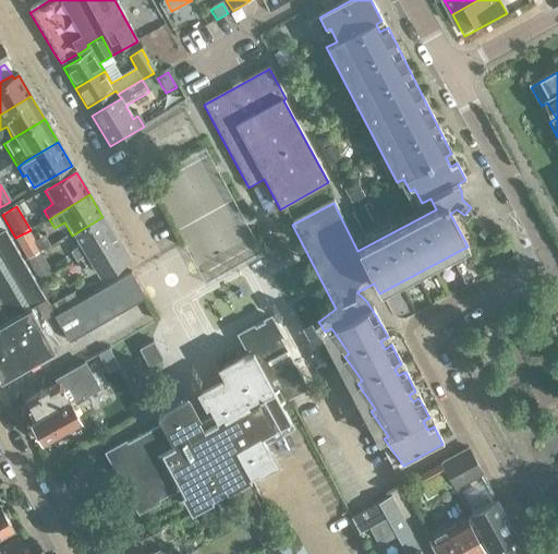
[(80,249),(70,254),(75,263),(117,239),(102,217),(72,236),(80,249)]
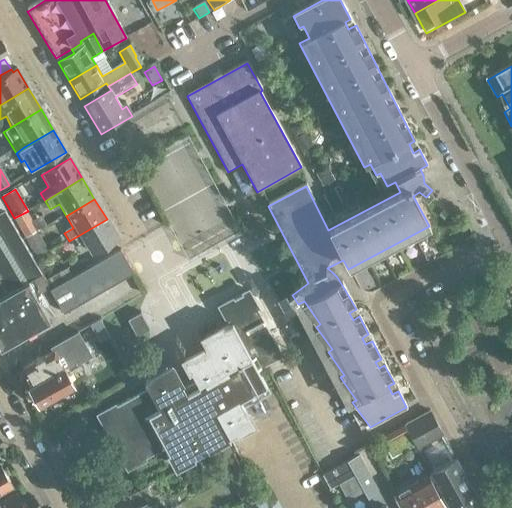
[(0,298),(27,283),(27,284),(41,275),(4,211),(3,212),(0,213),(0,298)]
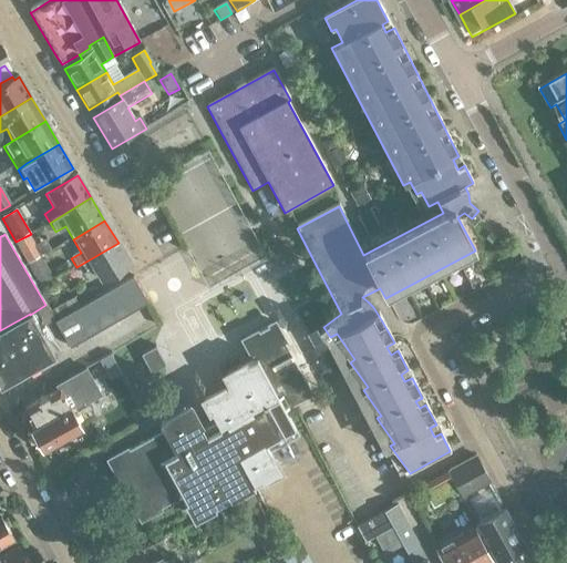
[(28,236),(16,243),(28,265),(41,258),(28,236)]
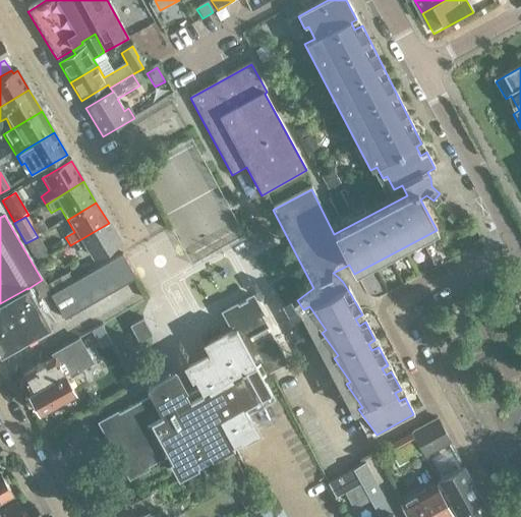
[(109,223),(70,245),(75,253),(84,248),(93,262),(121,243),(109,223)]
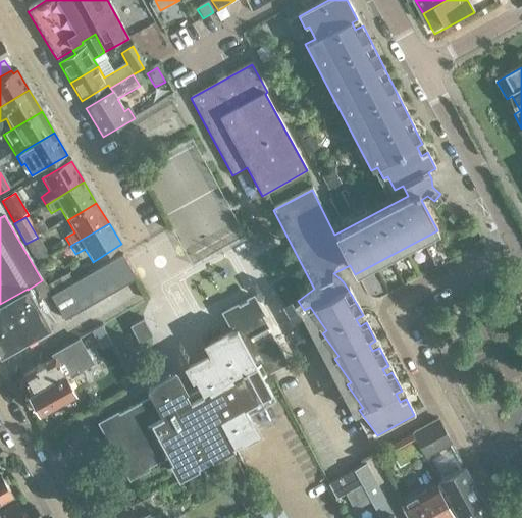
[(37,239),(25,246),(32,255),(43,248),(37,239)]
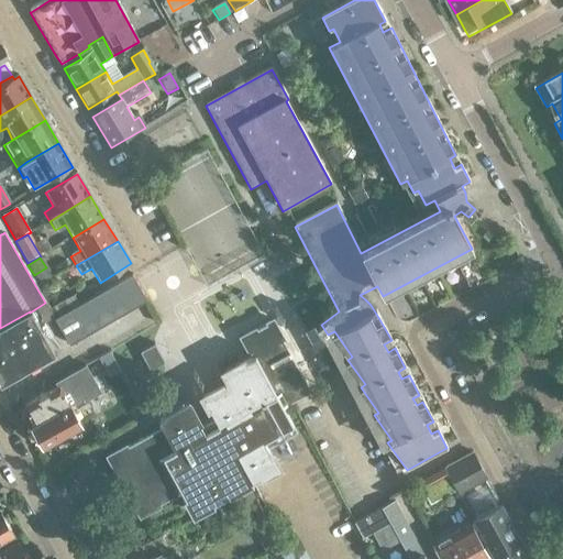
[(69,348),(146,304),(147,303),(132,276),(54,321),(69,348)]
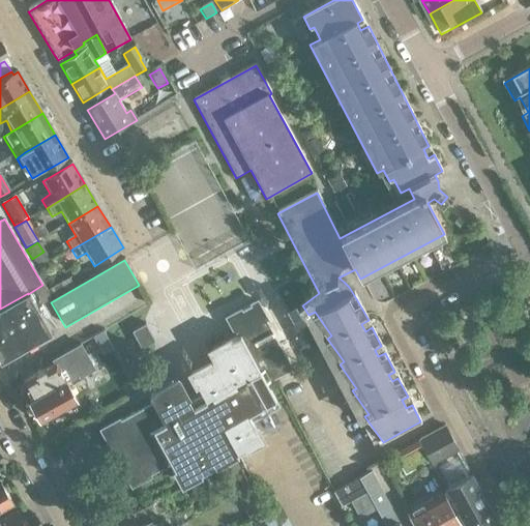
[(63,284),(47,293),(51,302),(75,289),(74,288),(69,281),(63,284)]
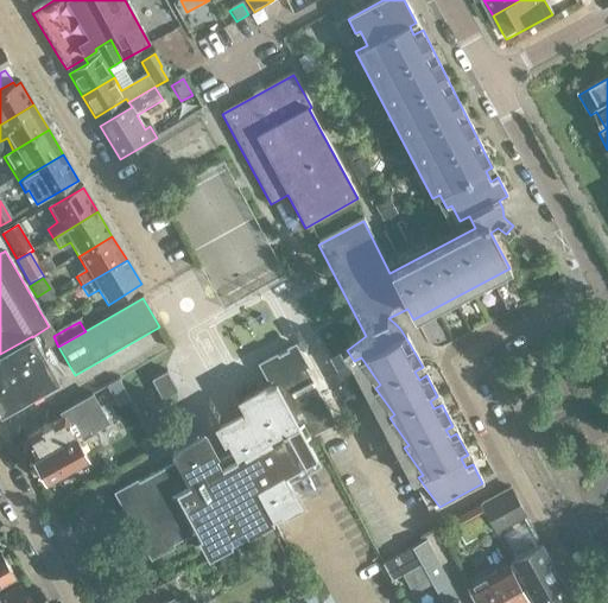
[(0,417),(59,383),(32,337),(32,336),(0,354),(0,417)]
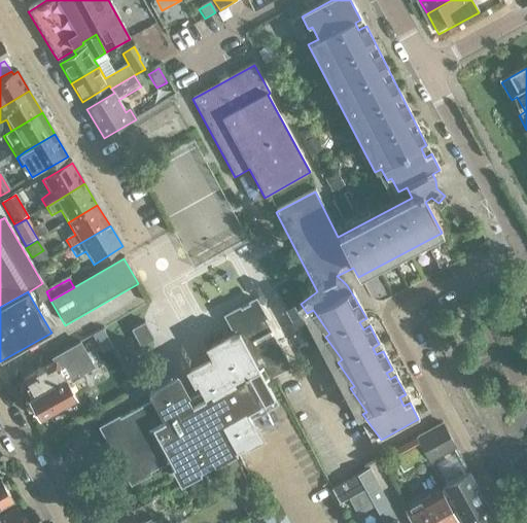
[(151,402),(101,429),(131,484),(170,462),(174,469),(178,478),(180,482),(202,471),(212,464),(236,452),(259,438),(250,421),(259,417),(266,413),(278,407),(265,382),(271,379),(286,371),(291,369),(288,362),(265,320),(268,319),(257,302),(256,301),(254,302),(240,310),(237,312),(225,318),(232,328),(235,335),(209,349),(213,357),(214,358),(219,369),(220,369),(217,371),(204,378),(209,389),(203,392),(202,393),(187,402),(175,379),(149,393),(147,394),(149,397),(151,402)]
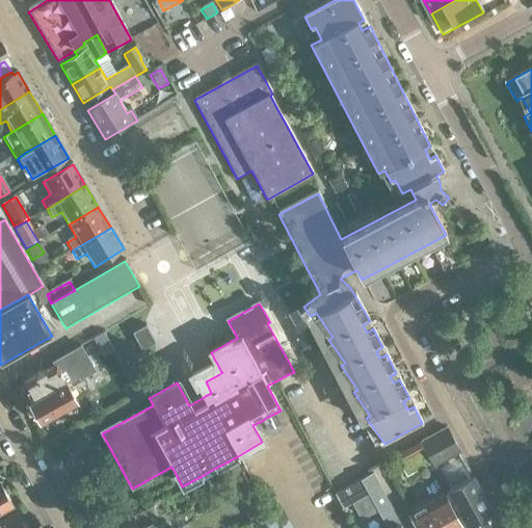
[(145,327),(133,335),(141,351),(155,344),(145,327)]
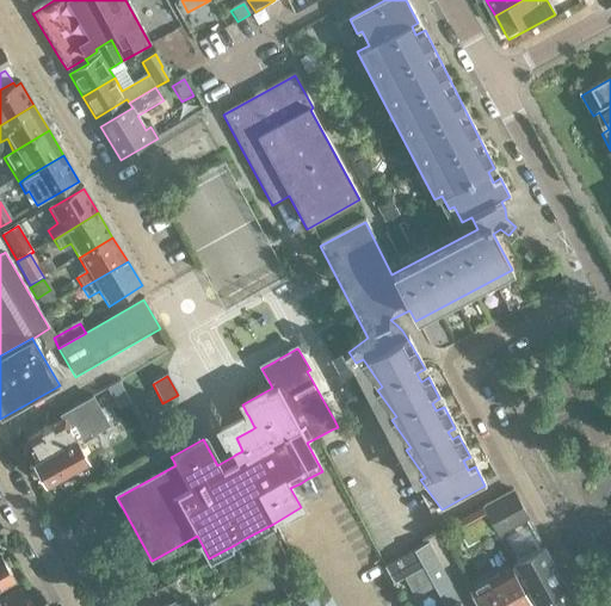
[(121,407),(131,401),(121,379),(110,385),(121,407)]
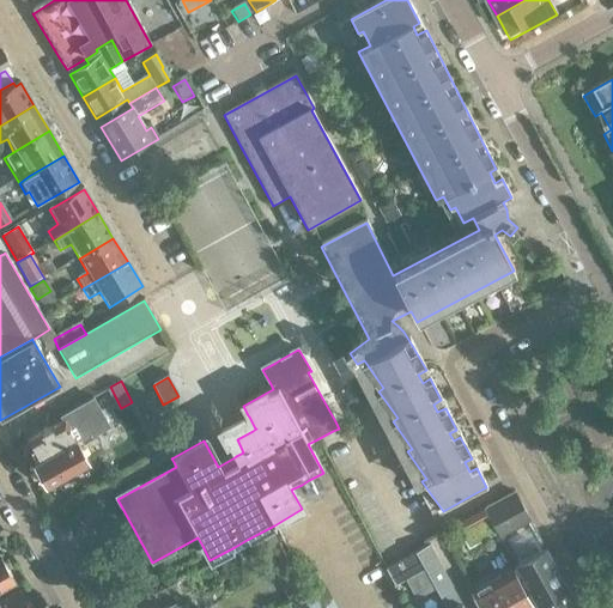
[(41,436),(26,444),(37,464),(34,466),(35,467),(32,475),(36,482),(43,484),(44,484),(46,485),(89,461),(80,445),(78,442),(90,435),(91,437),(108,429),(93,401),(61,419),(64,424),(52,430),(41,436)]
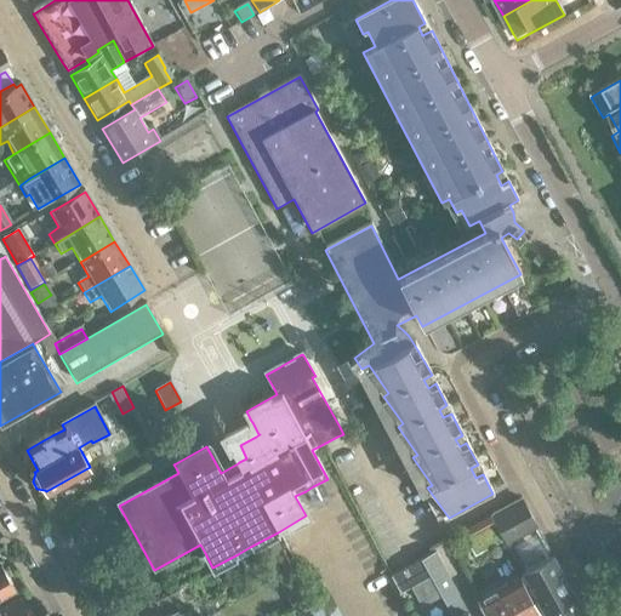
[(536,529),(522,501),(491,518),(507,546),(536,529)]
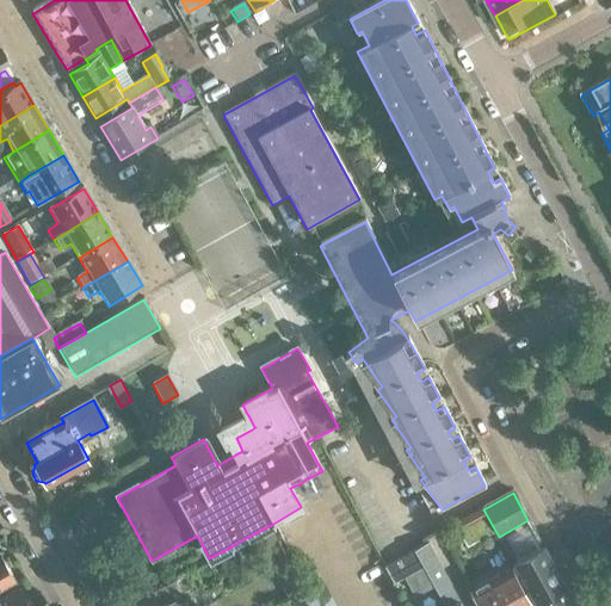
[(469,538),(489,526),(480,509),(460,521),(469,538)]
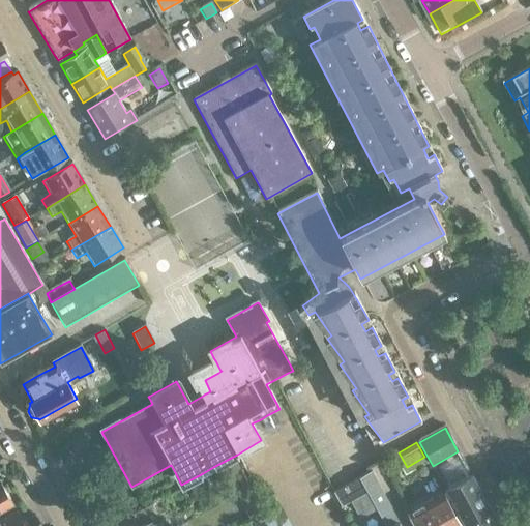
[(349,486),(333,494),(341,508),(366,494),(366,495),(376,512),(384,525),(400,525),(399,524),(387,503),(370,473),(362,478),(360,479),(349,486)]
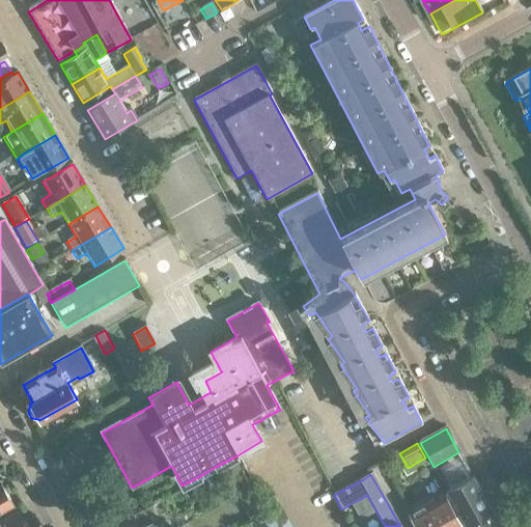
[(496,520),(473,477),(446,492),(467,526),(492,526),(492,525),(491,523),(491,522),(496,520)]
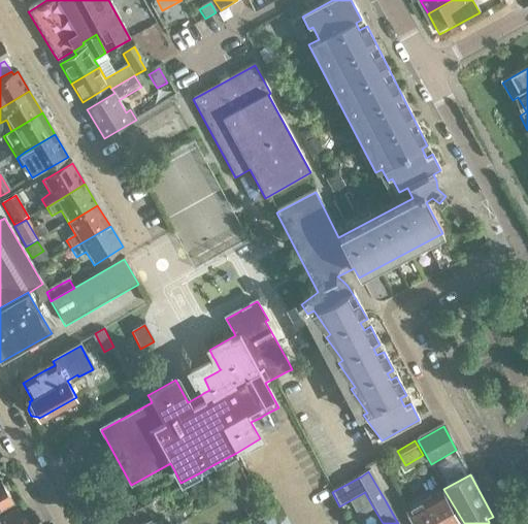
[(0,512),(13,505),(0,481),(0,512)]
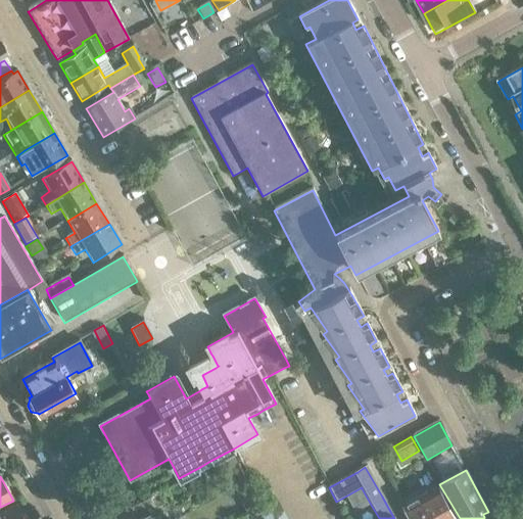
[(246,487),(235,492),(240,505),(252,499),(246,487)]
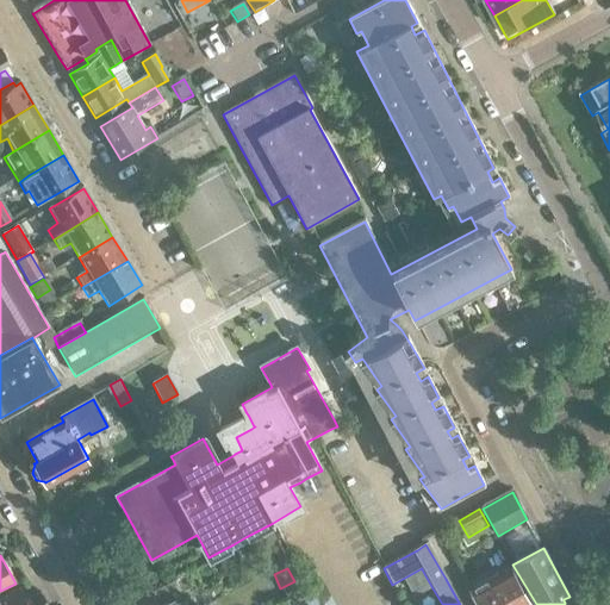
[(509,568),(470,591),(477,604),(529,604),(509,568)]
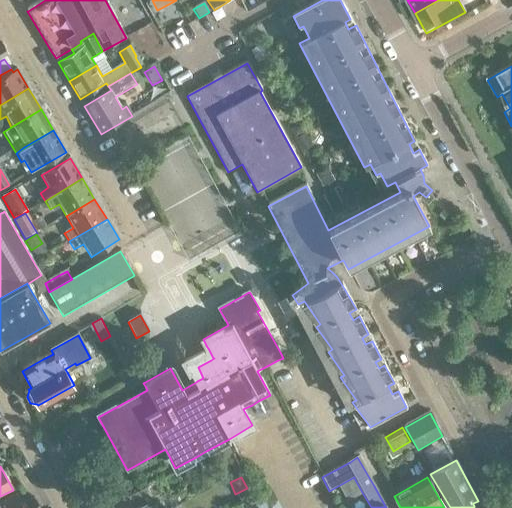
[(23,507),(16,495),(0,504),(0,507),(23,507)]
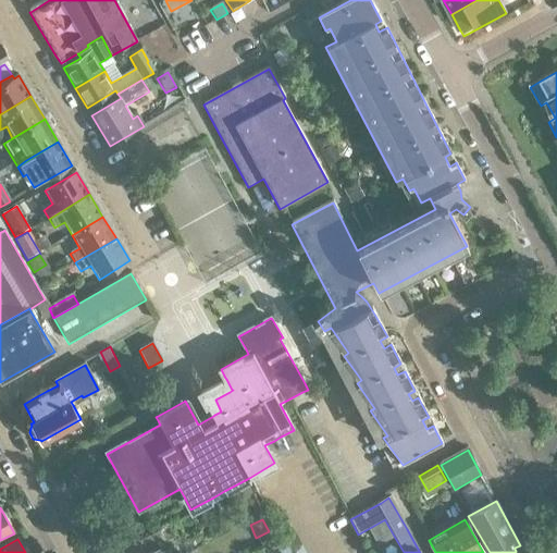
[(291,552),(284,541),(267,551),(267,552),(291,552)]
